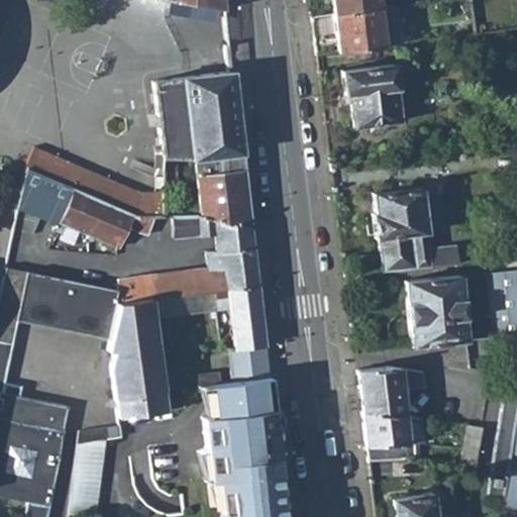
[(103,7),(76,0),(0,0),(0,10),(96,34),(103,7)]
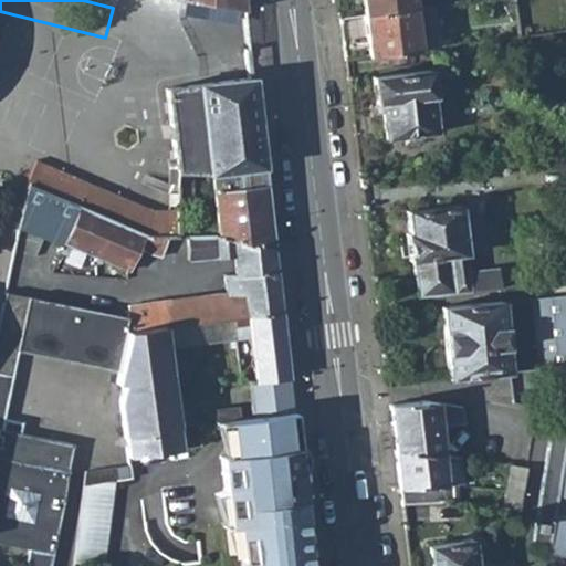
[(244,19),(164,0),(157,0),(165,61),(249,50),(244,19)]
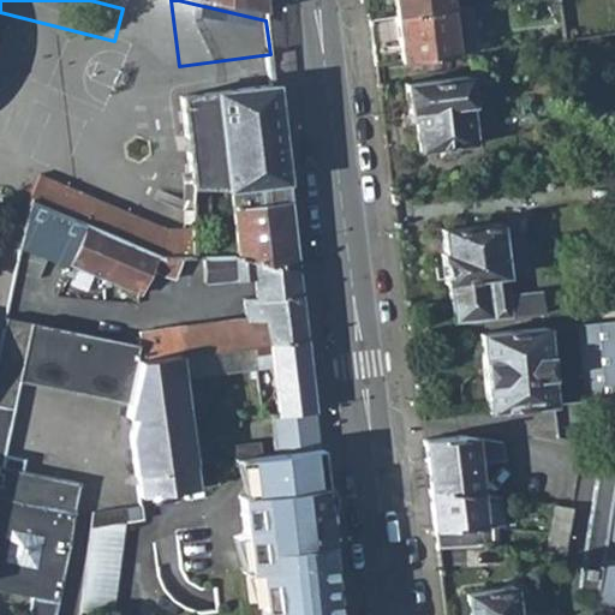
[(178,0),(266,21),(262,0),(178,0)]
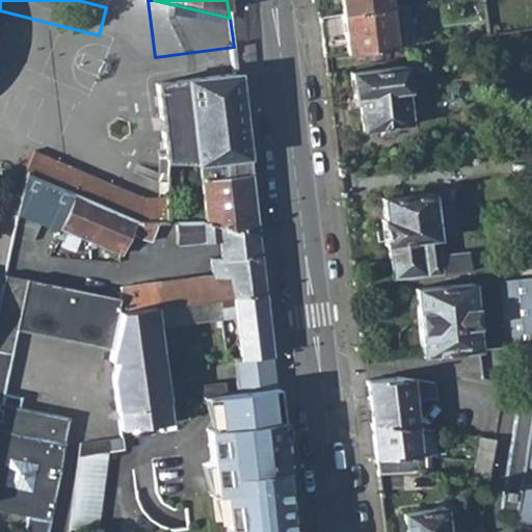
[(386,0),(339,0),(341,14),(387,7),(386,0)]
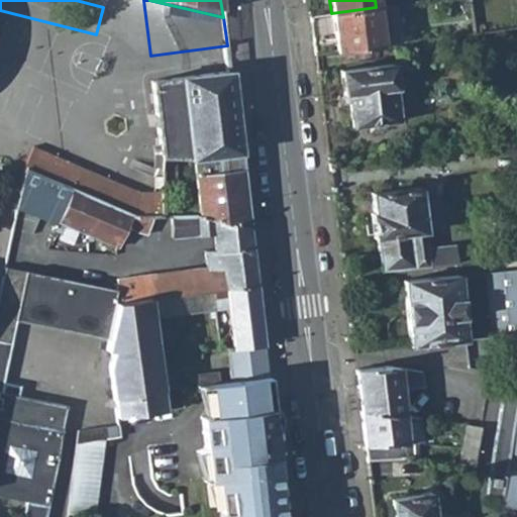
[(376,7),(331,13),(336,49),(397,42),(393,5),(376,7)]
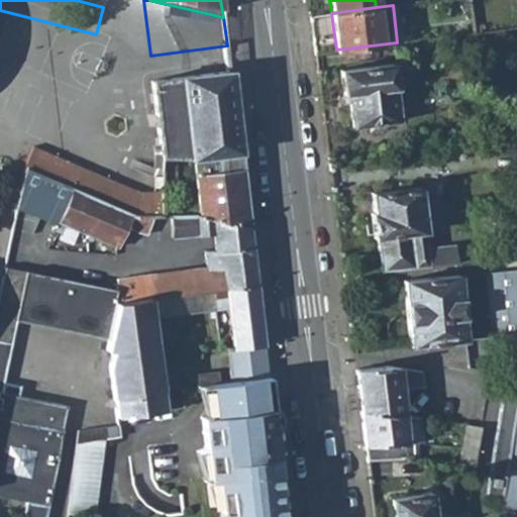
[(396,87),(393,63),(339,69),(342,95),(346,94),(351,126),(398,120),(394,88),(396,87)]
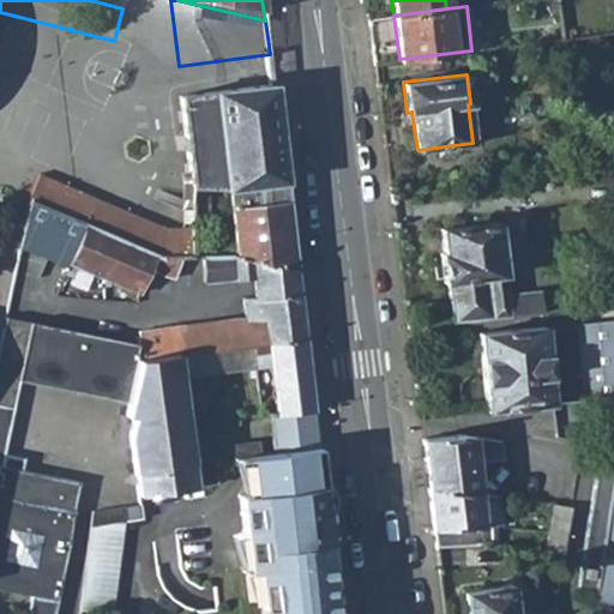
[(286,181),(272,84),(180,98),(193,190),(209,188),(228,186),(286,181)]
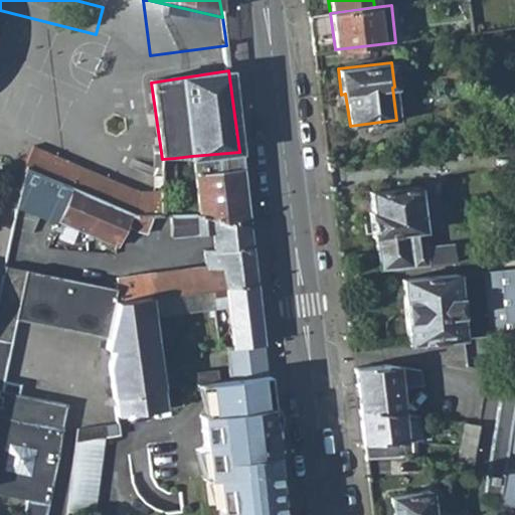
[(33,147),(22,168),(134,214),(166,217),(165,206),(164,189),(138,191),(33,147)]
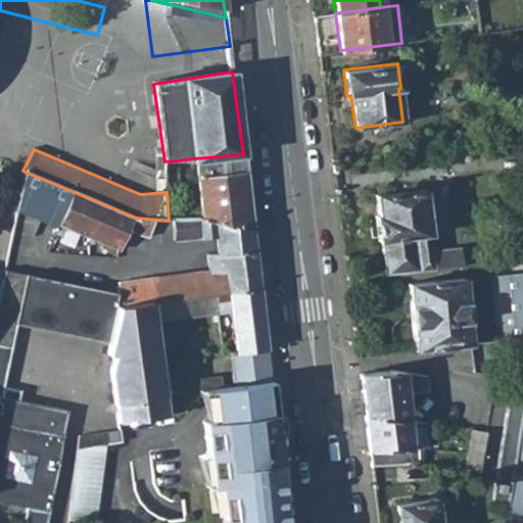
[(194,158),(201,205),(168,209),(169,221),(252,231),(243,154),(194,158)]
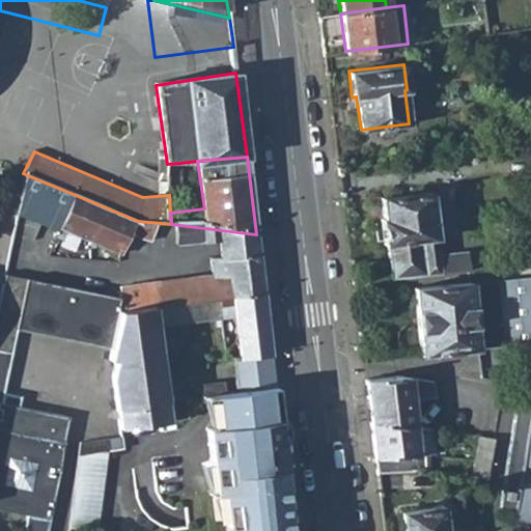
[(180,163),(167,164),(169,185),(180,185),(180,163)]
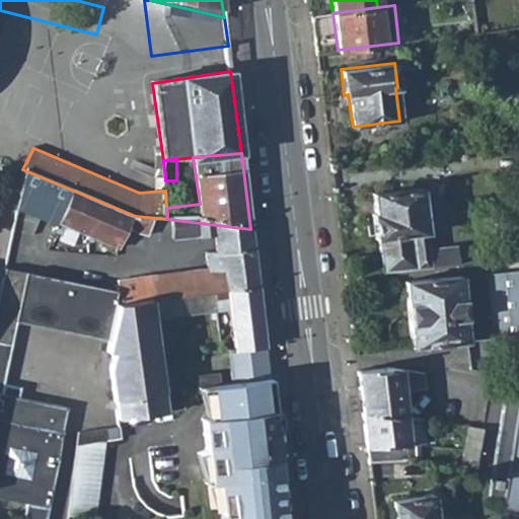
[(15,207),(56,223),(58,220),(118,246),(126,228),(147,232),(151,222),(170,224),(171,236),(212,233),(215,250),(205,251),(207,268),(189,270),(119,278),(118,289),(114,306),(150,301),(213,293),(226,291),(258,287),(256,271),(250,229),(167,219),(135,216),(22,169),(15,207)]
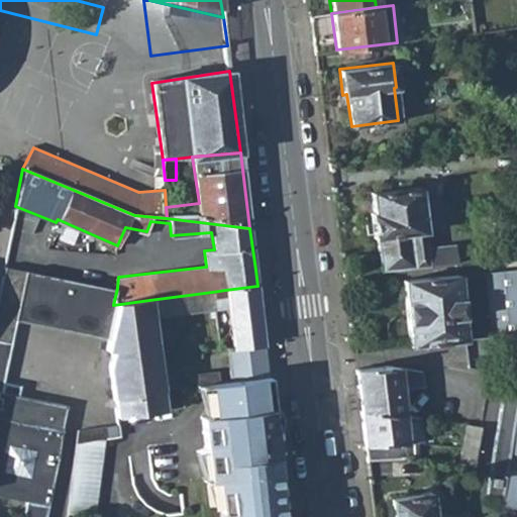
[(377,238),(381,271),(454,263),(451,245),(425,247),(419,188),(371,193),(373,212),(371,212),(374,238),(377,238)]
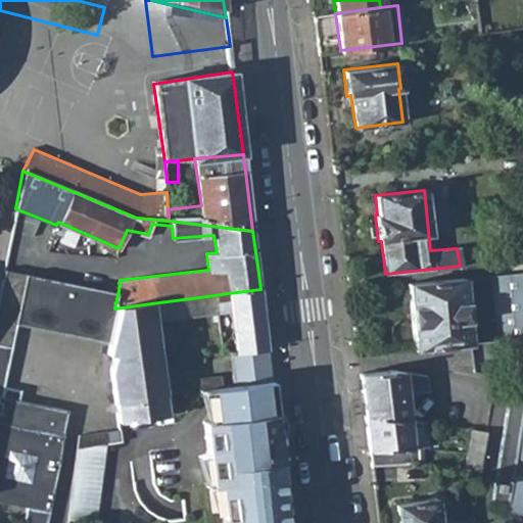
[(206,253),(188,254),(190,272),(208,270),(206,253)]
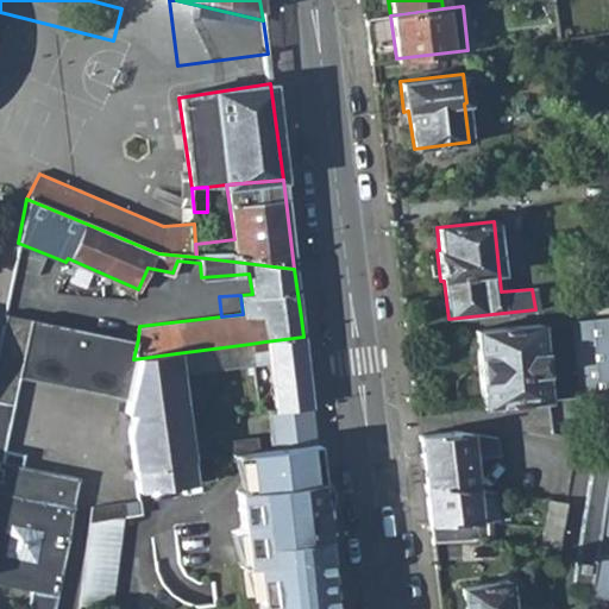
[(0,464),(1,465),(20,378),(32,318),(7,312),(0,343),(0,464)]
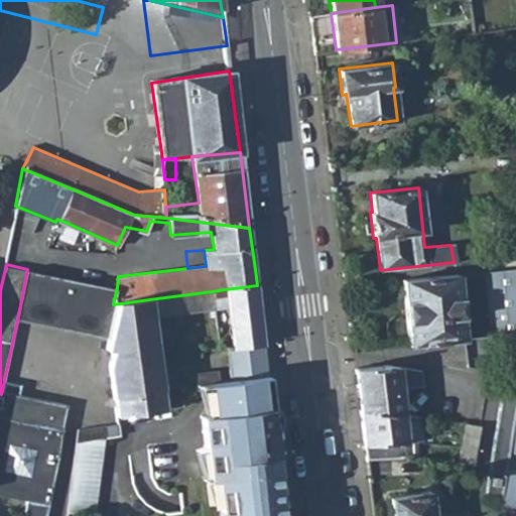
[(515,268),(482,272),(489,339),(515,335),(515,268)]
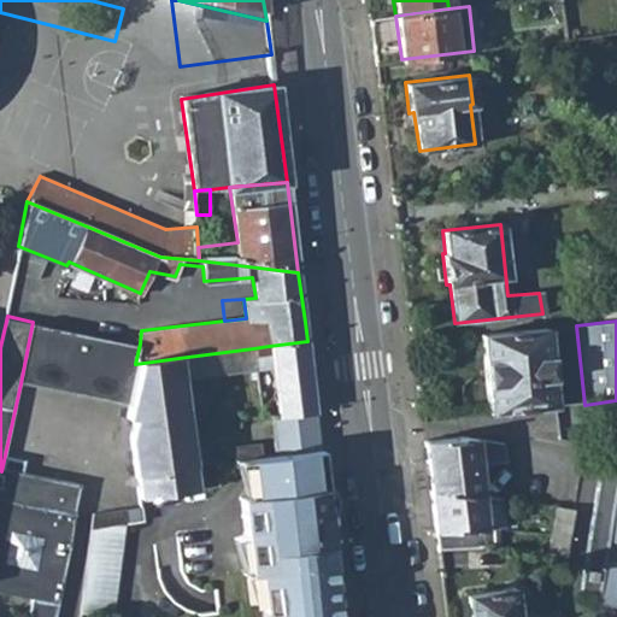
[(21,383),(127,403),(127,415),(131,416),(128,434),(136,497),(197,488),(195,483),(218,479),(217,462),(247,459),(260,457),(258,441),(218,446),(219,456),(192,463),(178,358),(135,364),(140,344),(33,322),(21,383)]
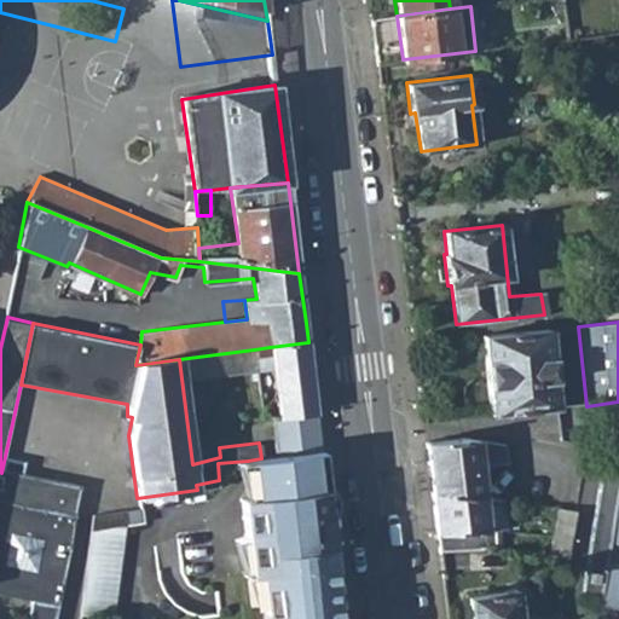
[(557,409),(548,330),(481,336),(490,415),(557,409)]
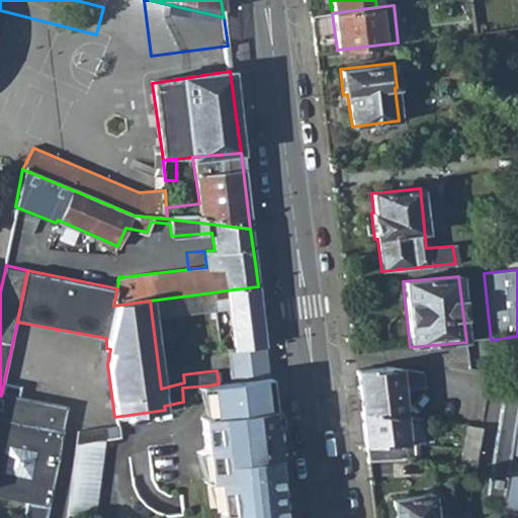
[(234,347),(265,343),(258,286),(226,290),(234,347)]
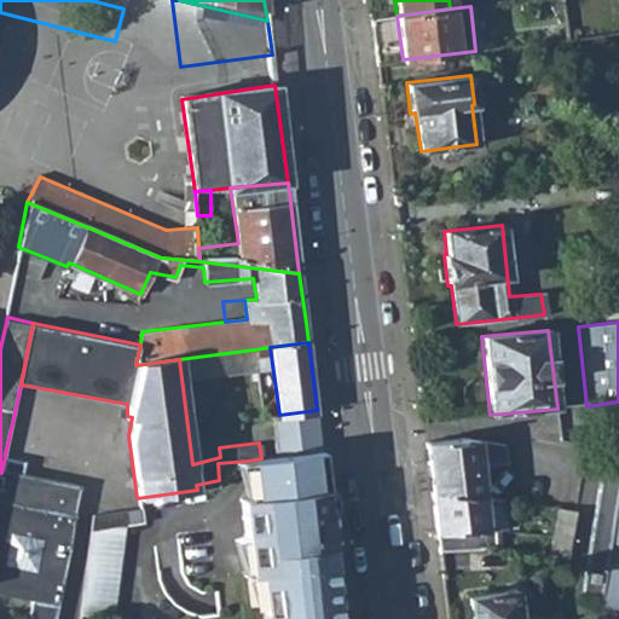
[(273,424),(318,418),(317,410),(279,415),(272,415),(273,424)]
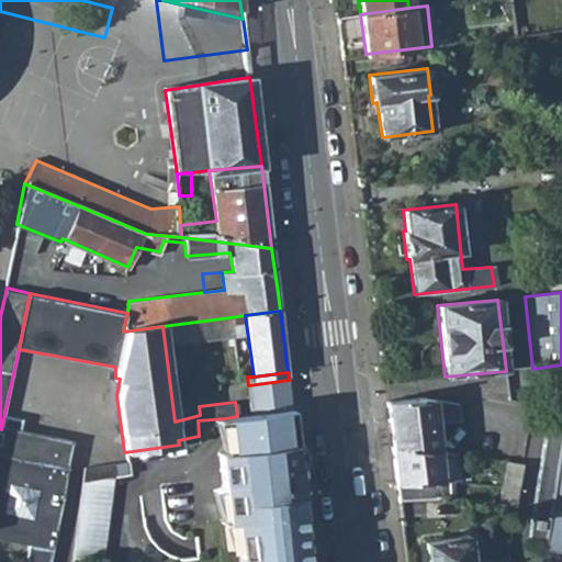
[(251,415),(292,409),(289,380),(248,385),(251,415)]
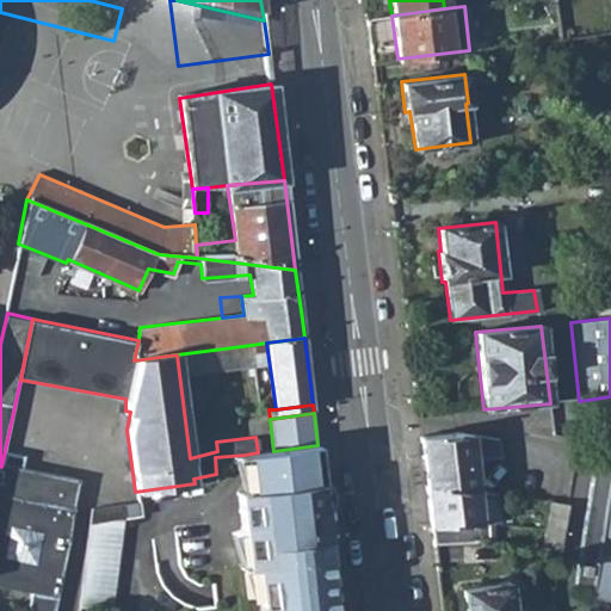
[(460,432),(420,437),(426,486),(477,488),(491,491),(497,492),(498,480),(476,476),(474,460),(499,456),(497,438),(460,432)]
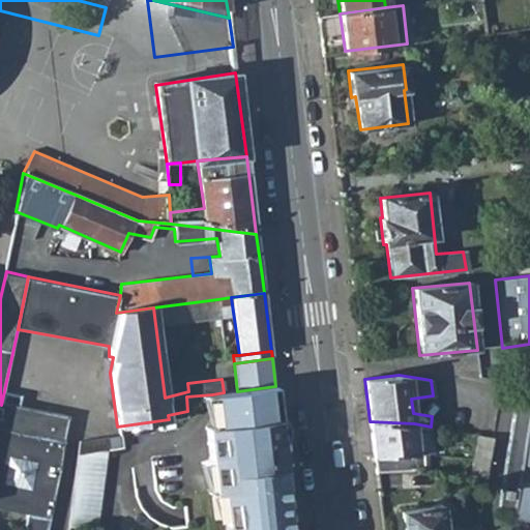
[(278,410),(275,386),(237,391),(224,392),(212,394),(214,412),(278,410)]
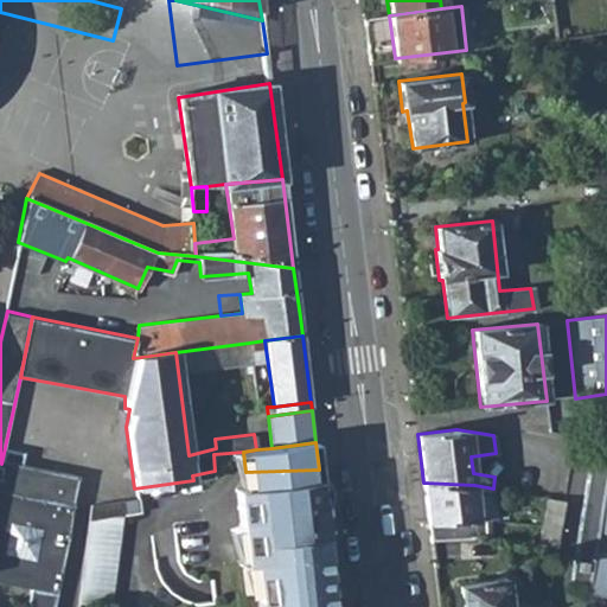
[(586,594),(606,596),(606,489),(604,489),(606,468),(606,462),(589,460),(570,582),(587,586),(586,594)]
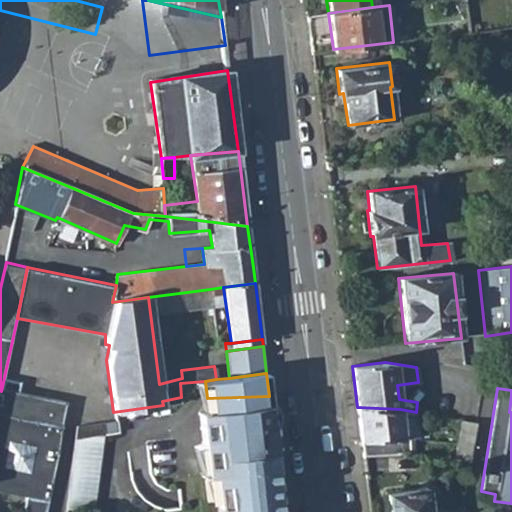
[(0,471),(52,481),(61,430),(66,407),(1,391),(0,390),(0,471)]
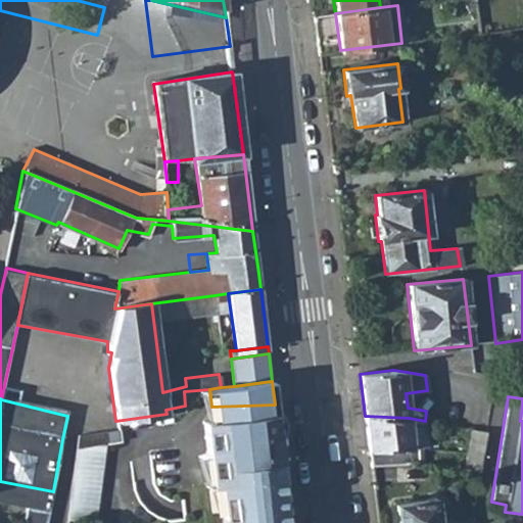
[(285,522),(279,478),(276,478),(274,464),(282,463),(275,405),(211,407),(201,408),(208,472),(204,472),(206,487),(215,486),(222,518),(229,516),(230,522),(285,522)]
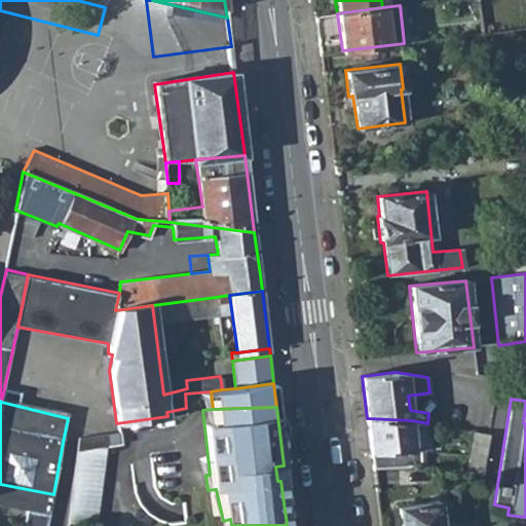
[(414,450),(411,420),(367,418),(371,454),(414,450)]
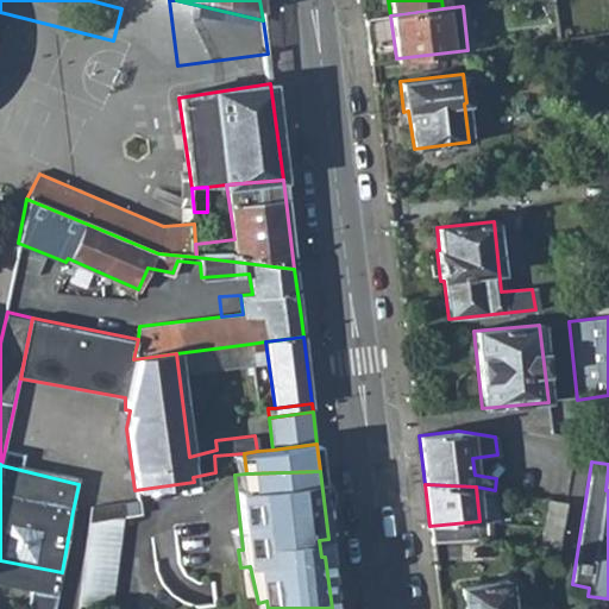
[(476,487),(479,521),(487,520),(493,520),(497,520),(495,490),(489,489),(476,487)]
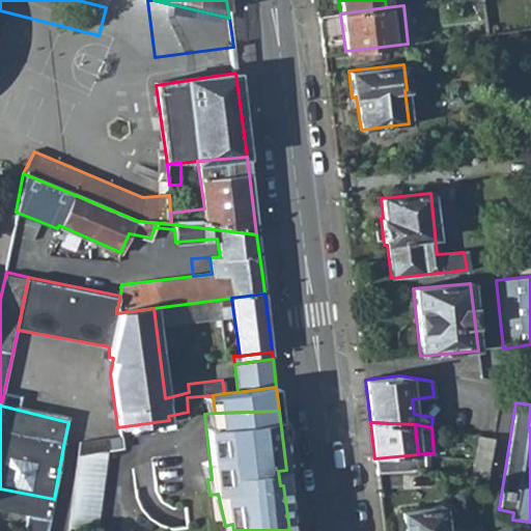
[(120,449),(118,435),(80,440),(78,455),(104,451),(120,449)]
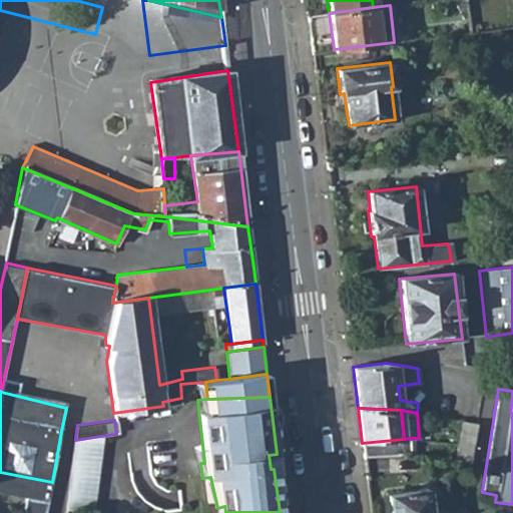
[(461,421),(457,444),(474,446),(477,424),(461,421)]
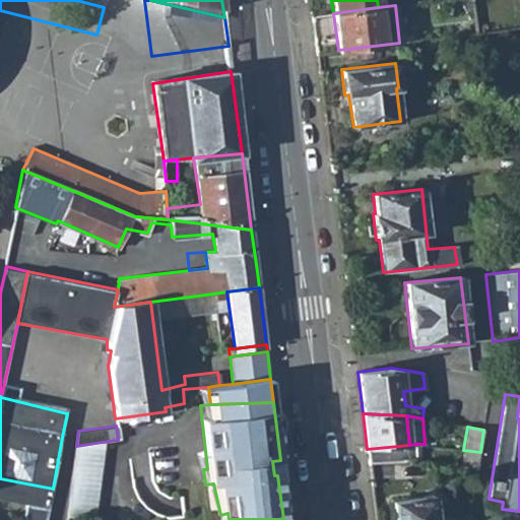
[(91,519),(92,519),(102,442),(76,446),(67,505),(66,516),(91,519)]
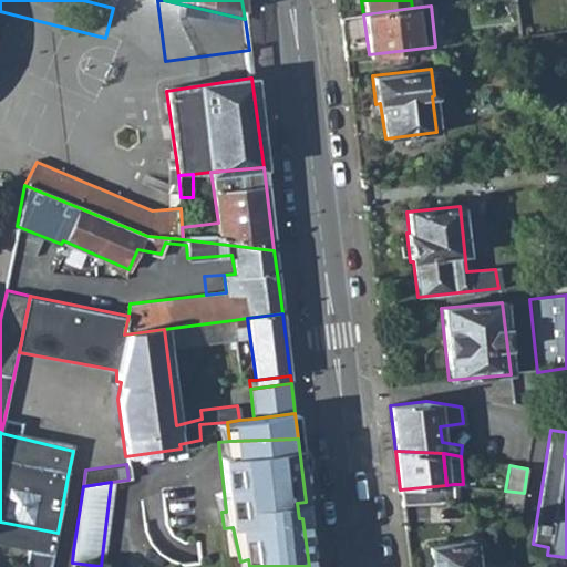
[(402,506),(450,501),(455,502),(453,484),(446,485),(400,490),(402,506)]
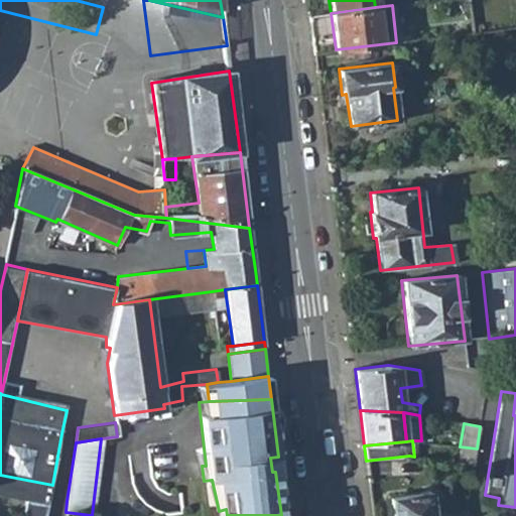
[(458,463),(474,465),(477,448),(460,446),(458,463)]
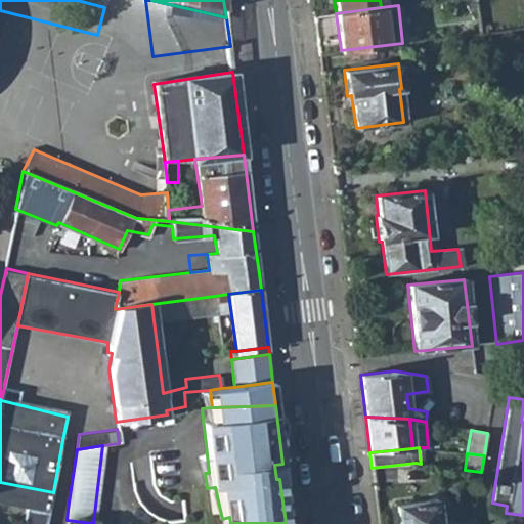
[(0,505),(49,517),(53,492),(0,482),(0,505)]
